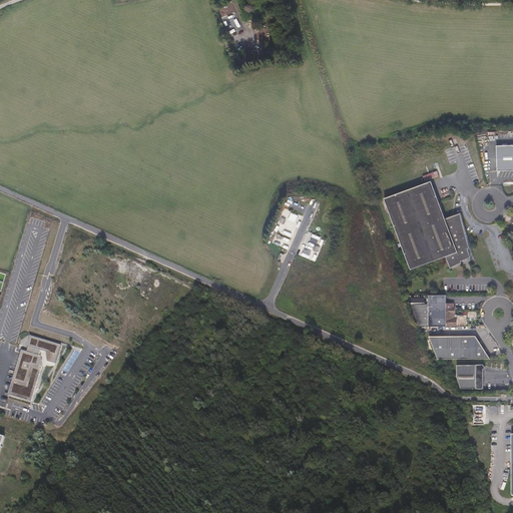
[(246,60),(253,58),(252,53),(251,49),(244,51),(246,60)]
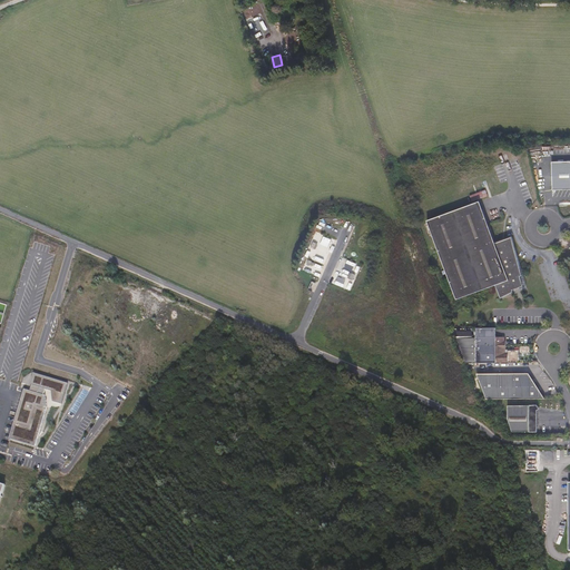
[(569,164),(552,165),(552,194),(569,193),(569,164)]
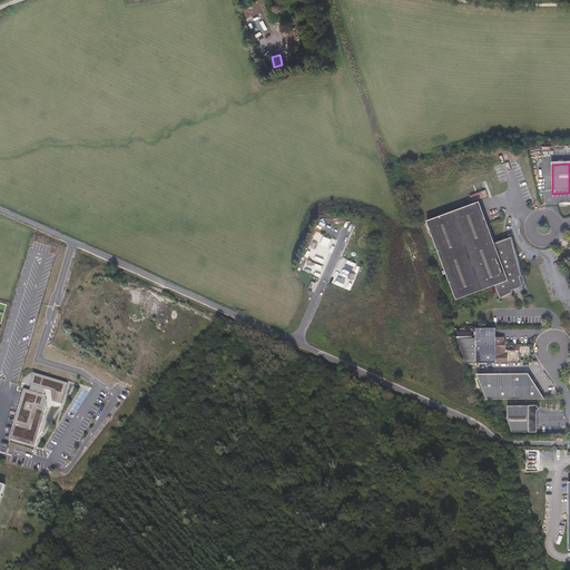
[(480,202),(428,222),(433,238),(454,298),(457,301),(495,286),(500,298),(512,293),(511,291),(521,286),(519,277),(521,276),(511,239),(497,245),(480,202)]
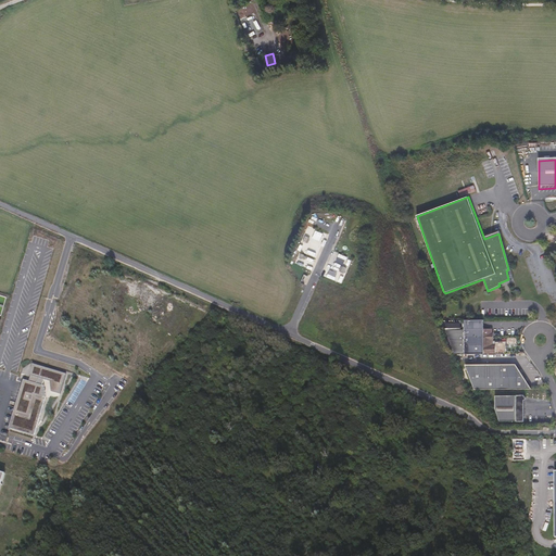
[(315,230),(312,237),(319,241),(324,234),(315,230)]
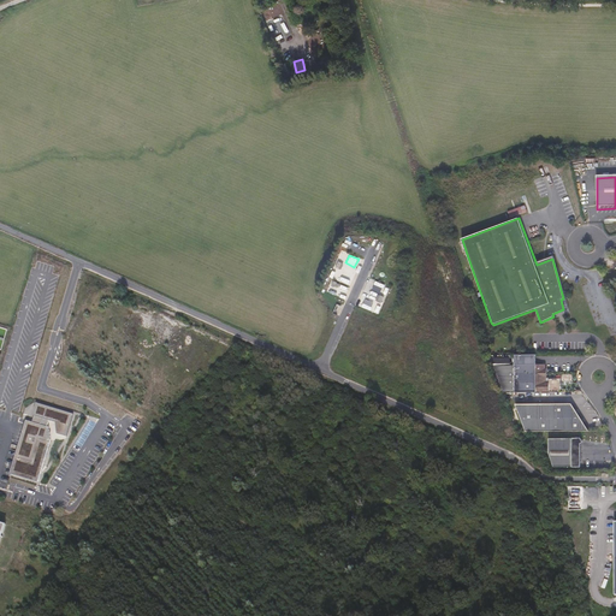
[(347,284),(349,276),(342,273),(339,280),(347,284)]
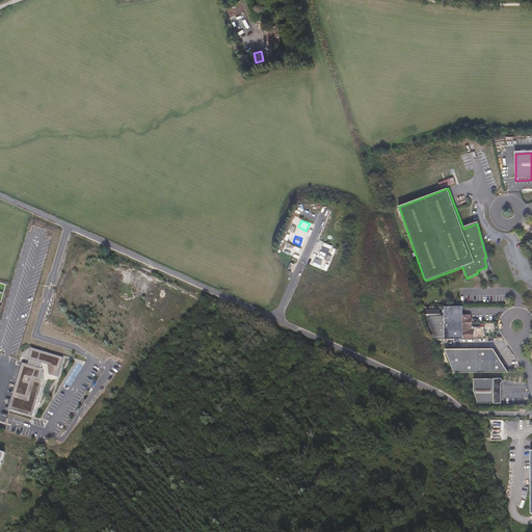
[(296,264),(291,262),(288,270),(292,272),(296,264)]
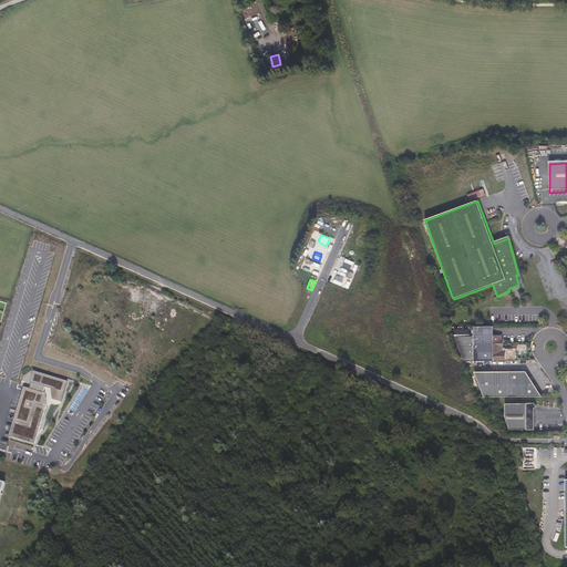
[(493,327),(473,327),(473,360),(504,360),(504,347),(501,347),(501,334),(493,334),(493,327)]
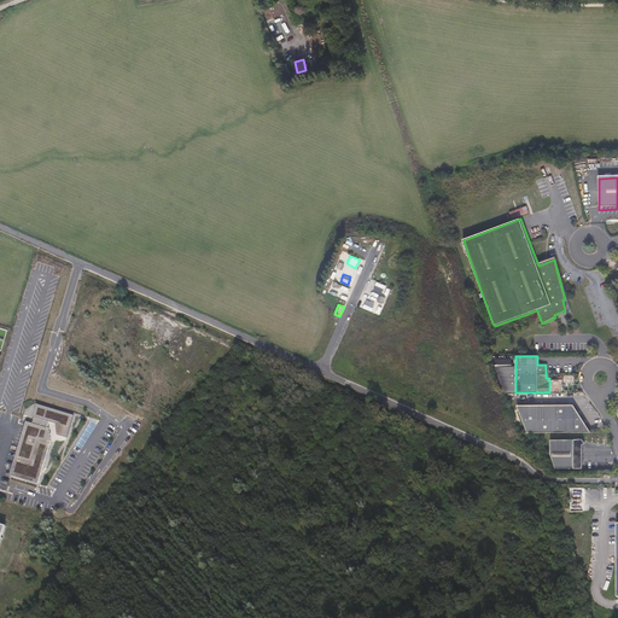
[(75,415),(38,404),(36,412),(36,418),(34,424),(28,421),(11,476),(40,484),(52,442),(51,429),(48,427),(51,421),(57,424),(59,435),(68,438),(75,415)]
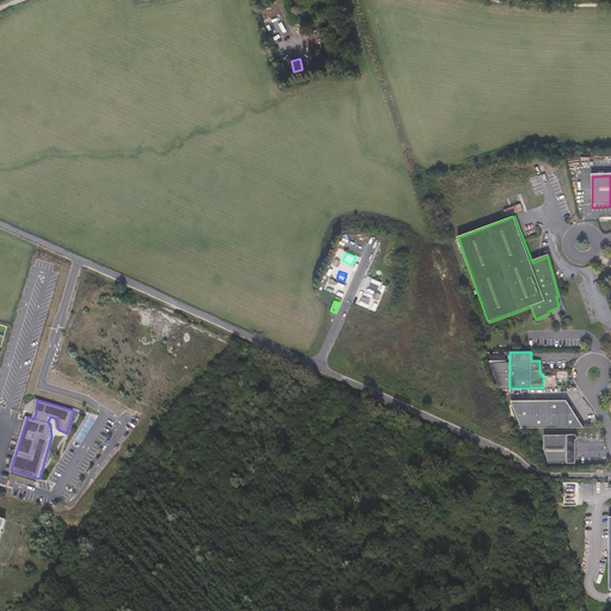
[(568,402),(511,401),(520,427),(584,429),(568,402)]
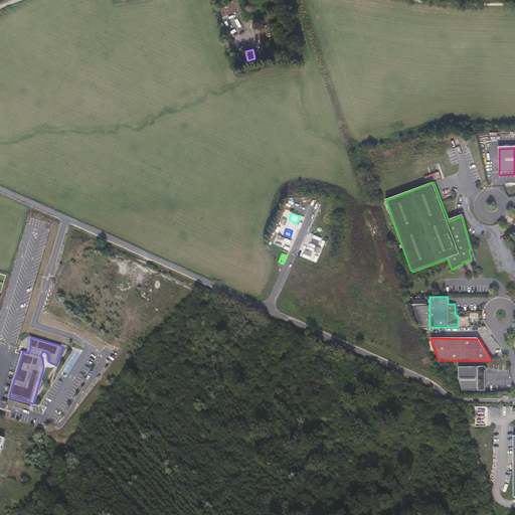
[(486,366),(456,365),(456,377),(461,390),(485,390),(485,376),(483,375),(483,370),(486,370),(486,366)]
